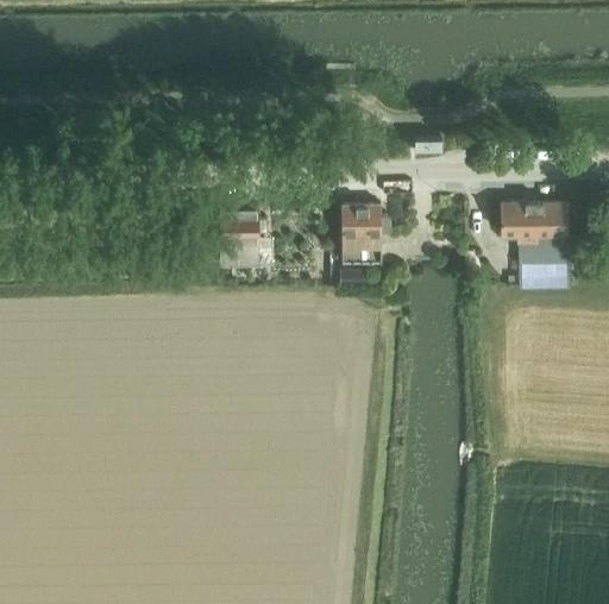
[(443,153),(443,142),(415,143),(415,155),(443,153)]
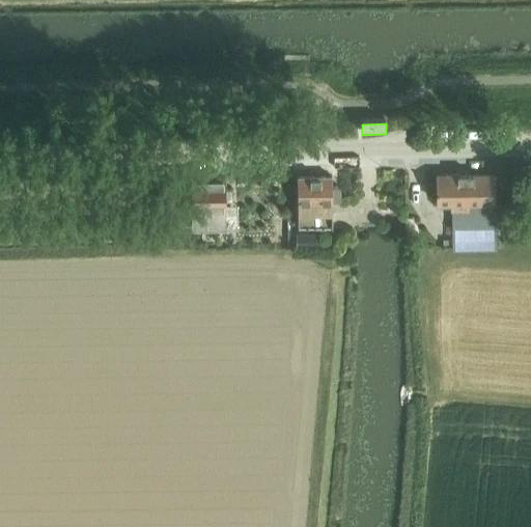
[(496,177),(437,177),(437,205),(453,205),(453,212),(453,231),(496,231),(496,225),(496,205),(496,177)]
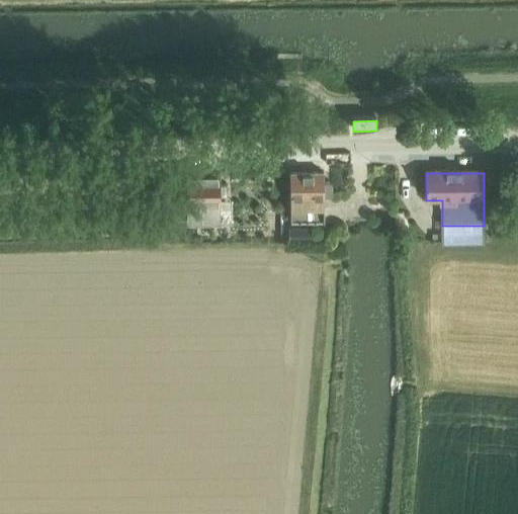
[(290,176),(290,209),(290,226),(325,226),(325,198),(333,198),(333,185),(325,185),(325,176),(290,176)]
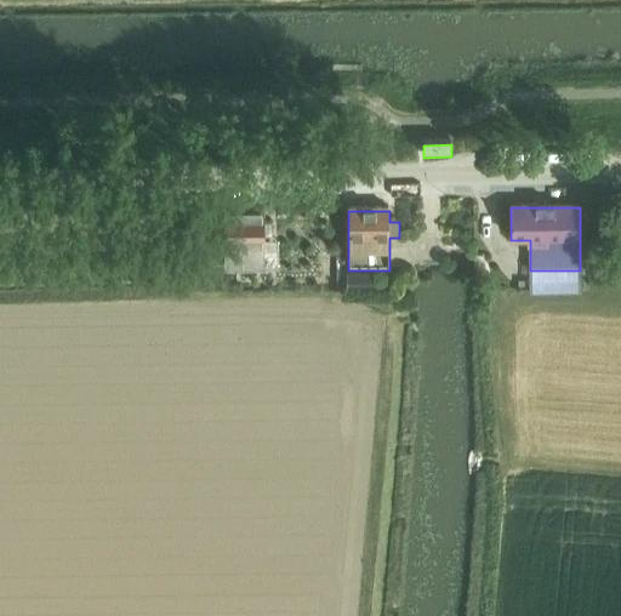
[(224,212),(224,250),(224,271),(266,271),(266,237),(273,237),(273,223),(266,223),(266,212),(224,212)]
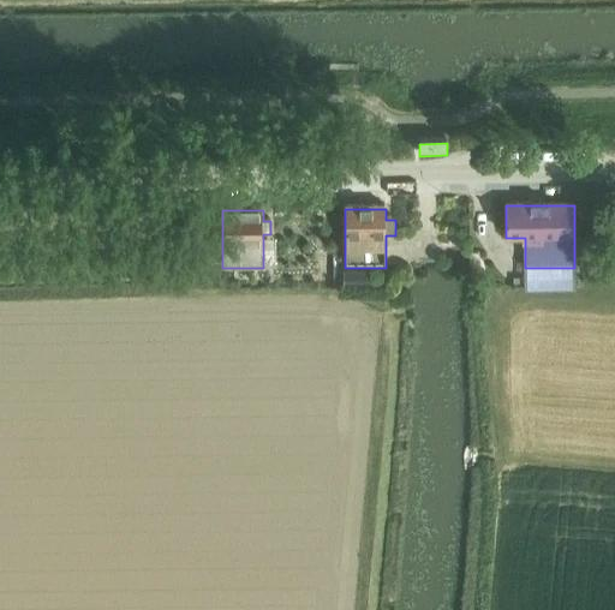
[(371,273),(344,273),(344,289),(371,289),(371,273)]
